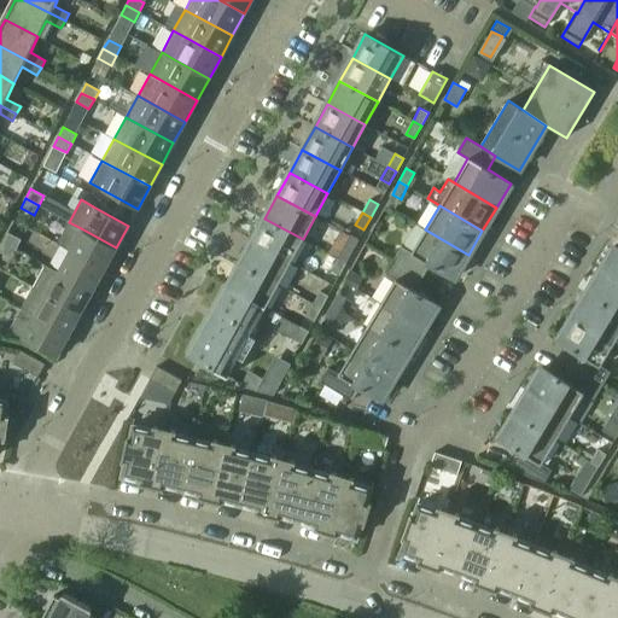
[(264,219),(252,242),(290,262),(303,239),(264,219)]
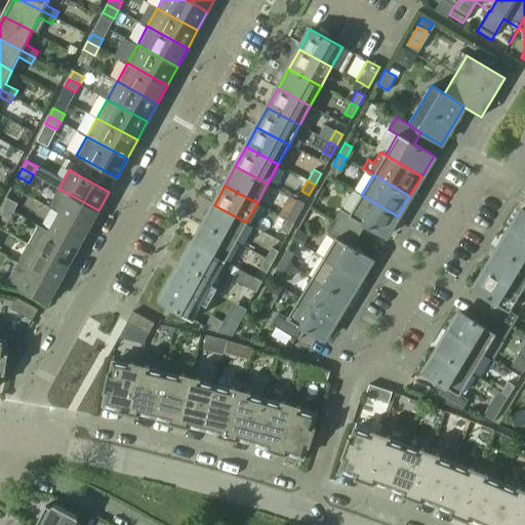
[(98,210),(69,194),(58,189),(48,206),(58,212),(88,229),(98,210)]
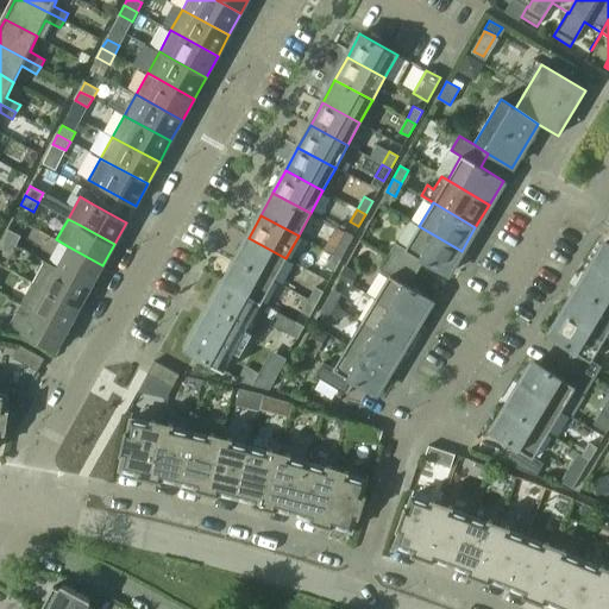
[(395,243),(387,256),(416,274),(424,261),(446,275),(462,251),(419,226),(406,249),(395,243)]
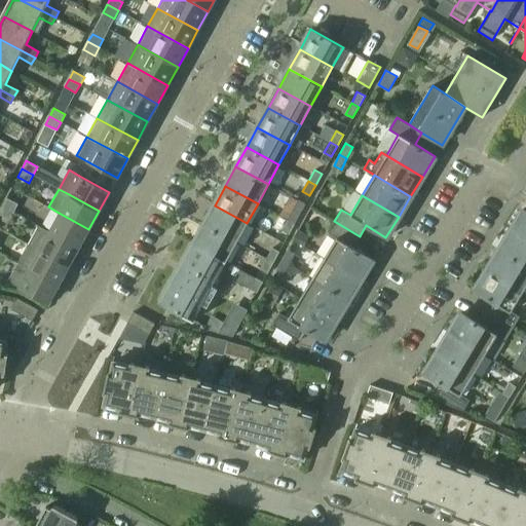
[(288,219),(287,220),(295,223),(305,203),(290,196),(280,215),(288,219)]
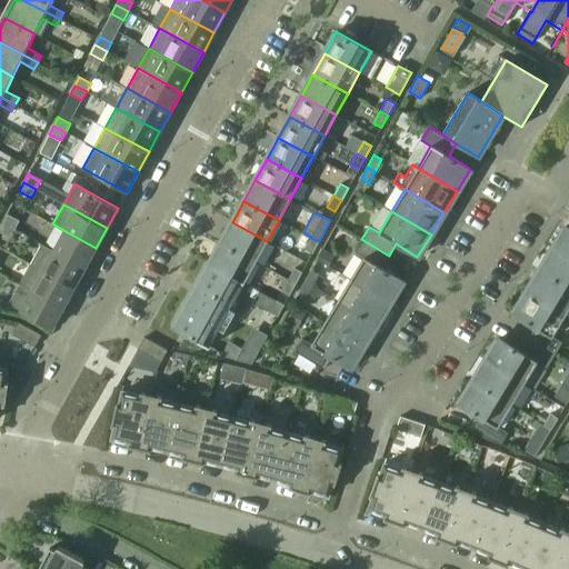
[(2,222),(15,229),(19,220),(7,215),(2,222)]
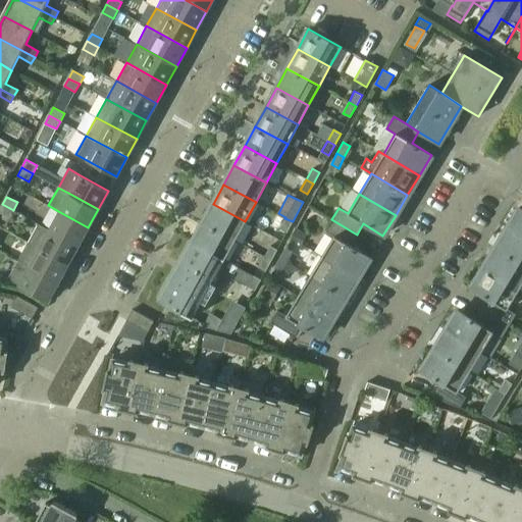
[(13,210),(2,204),(0,209),(0,213),(9,218),(13,210)]
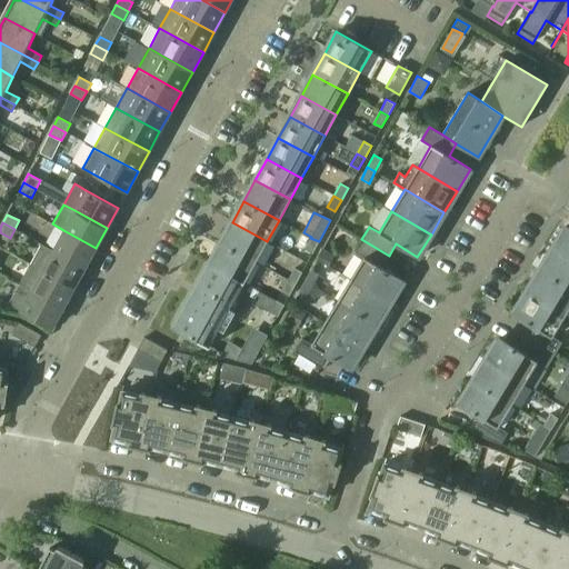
[(232,222),(220,243),(256,262),(267,241),(232,222)]
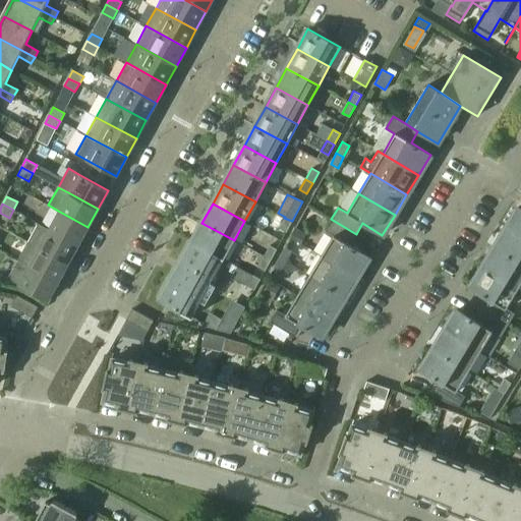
[(506,227),(520,236),(520,208),(518,207),(506,227)]
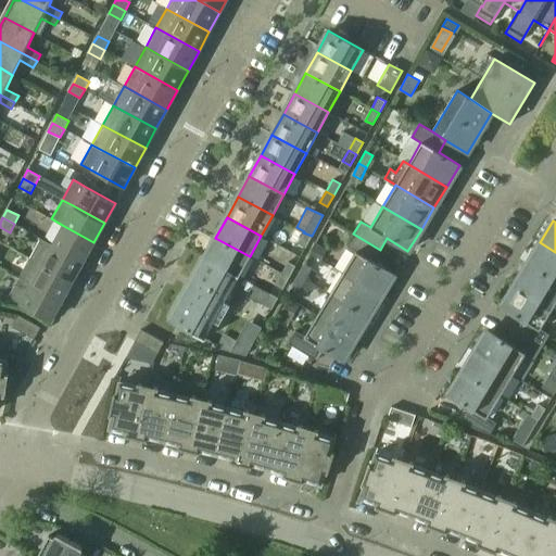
[(62,225),(52,244),(83,262),(93,242),(62,225)]
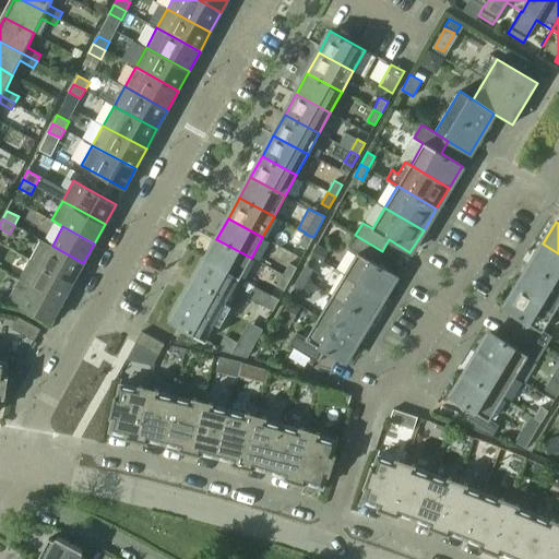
[(313,237),(305,234),(299,245),(307,249),(313,237)]
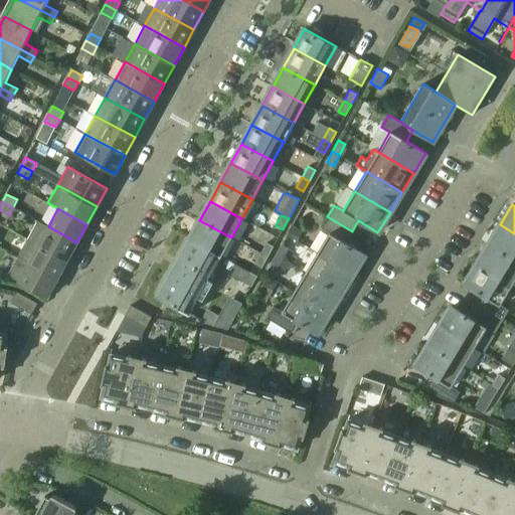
[(329,233),(317,252),(353,274),(365,253),(345,241),(352,231),(327,216),(320,228),(329,233)]
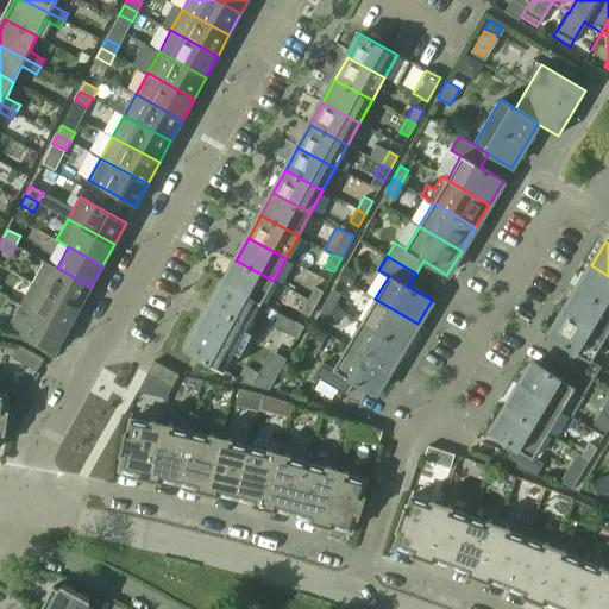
[(80,308),(90,287),(57,268),(44,261),(32,282),(80,308)]
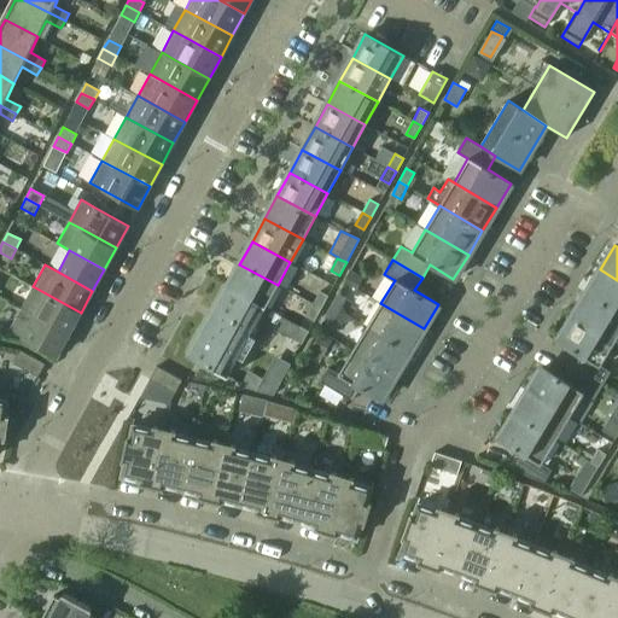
[(239,264),(227,286),(266,308),(278,285),(239,264)]
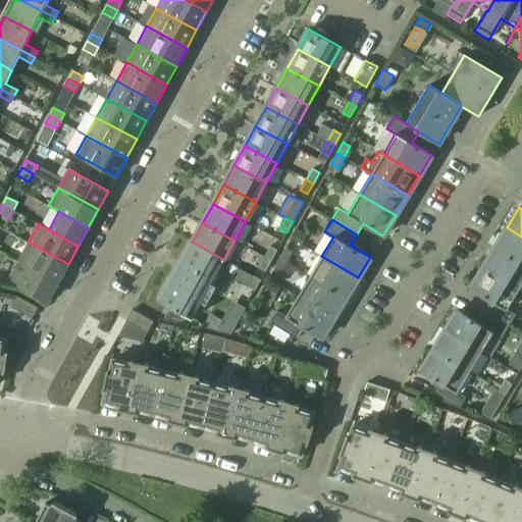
[(521,237),(507,227),(494,248),(521,263),(521,237)]
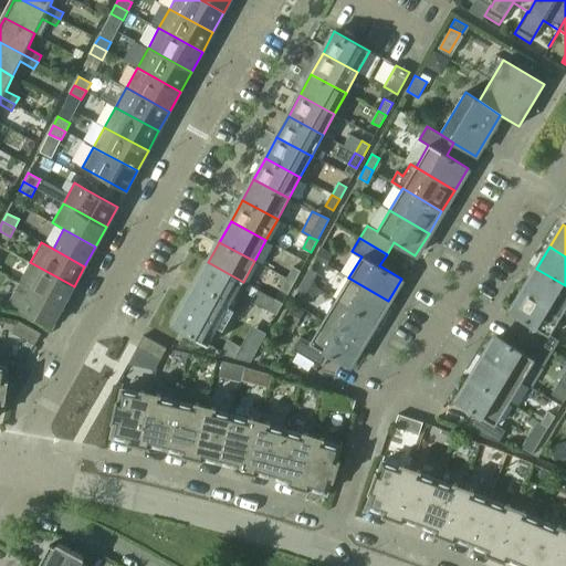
[(63,306),(74,286),(30,262),(19,282),(31,289),(63,306)]
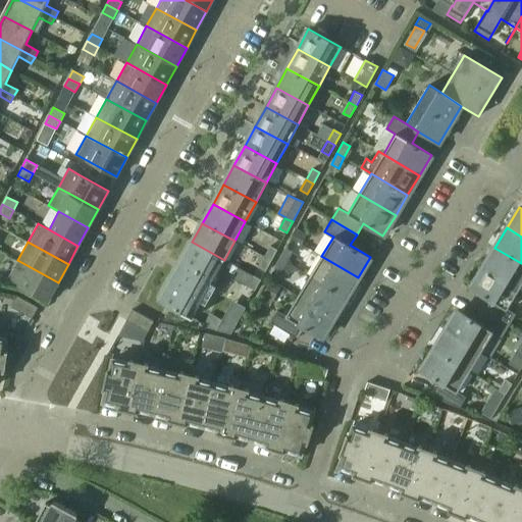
[(224,260),(192,242),(159,301),(192,318),(224,260)]
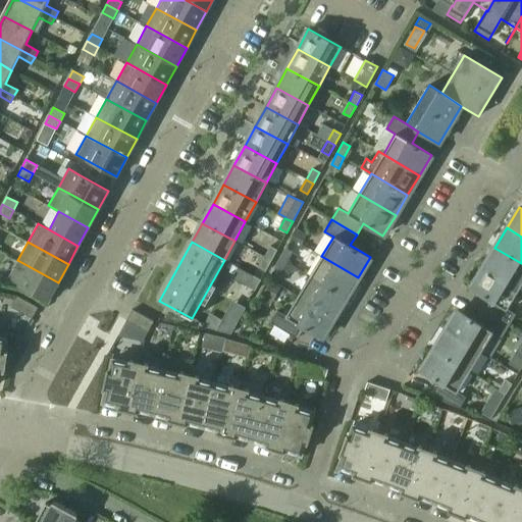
[(264,257),(271,261),(277,250),(270,246),(264,257)]
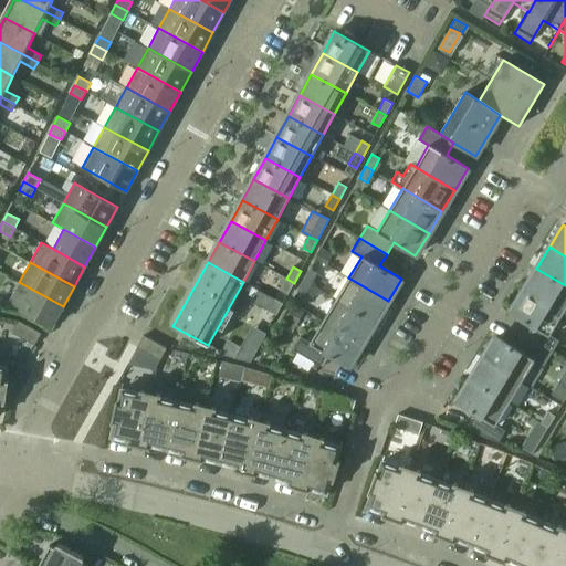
[(303,280),(311,284),(317,273),(310,269),(303,280)]
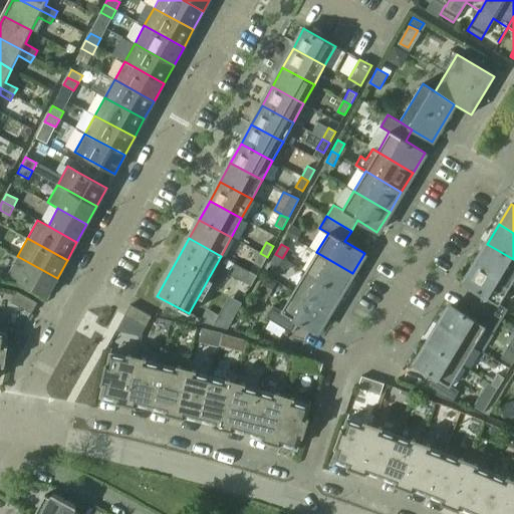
[(513,259),(487,244),(475,263),(511,285),(513,278),(513,259)]
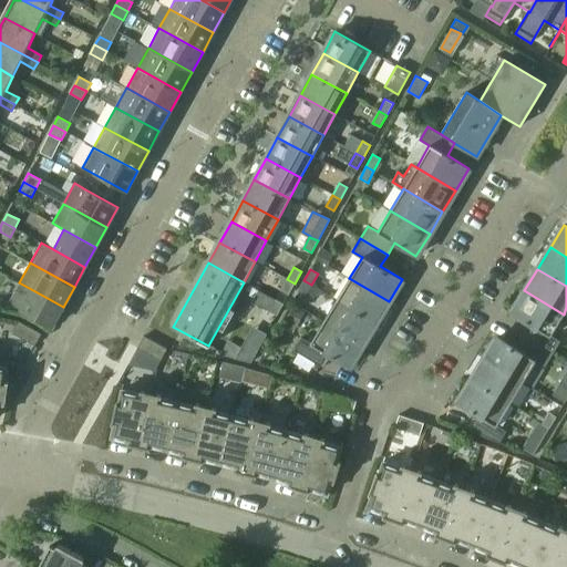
[(349,278),(337,300),(375,323),(389,301),(349,278)]
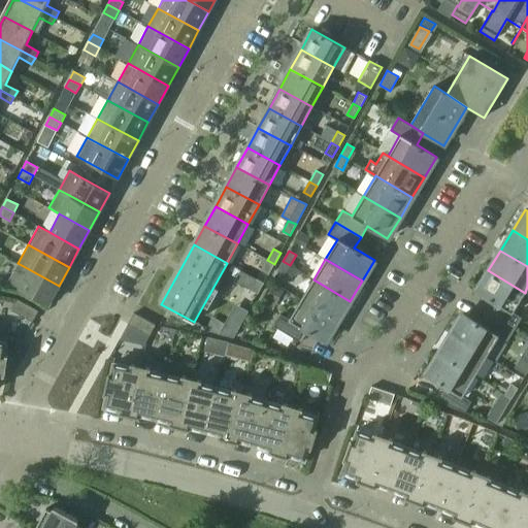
[(274,264),(267,260),(261,270),(268,274),(274,264)]
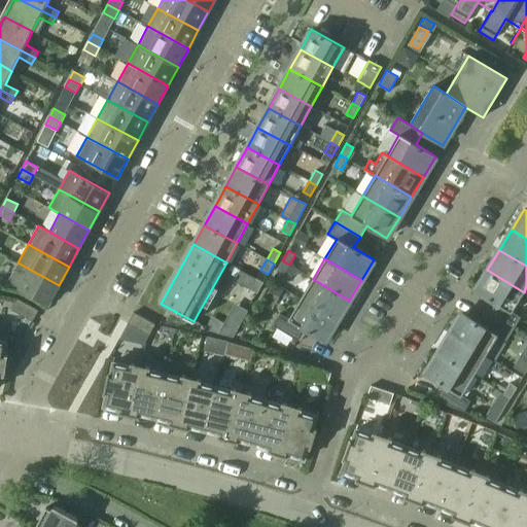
[(289,265),(282,260),(276,272),(283,276),(289,265)]
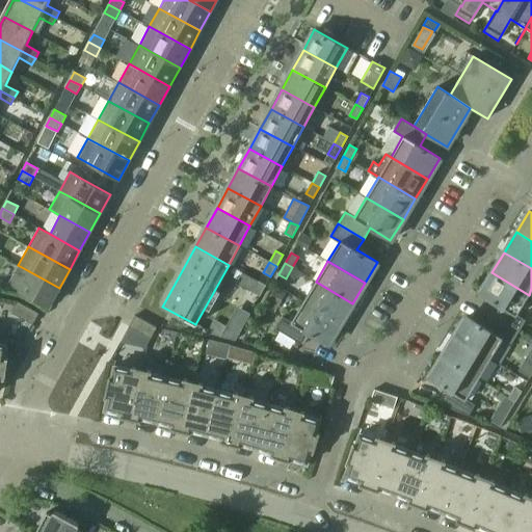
[(10,280),(10,284),(12,287),(19,290),(49,307),(59,288),(29,271),(18,265),(10,280)]
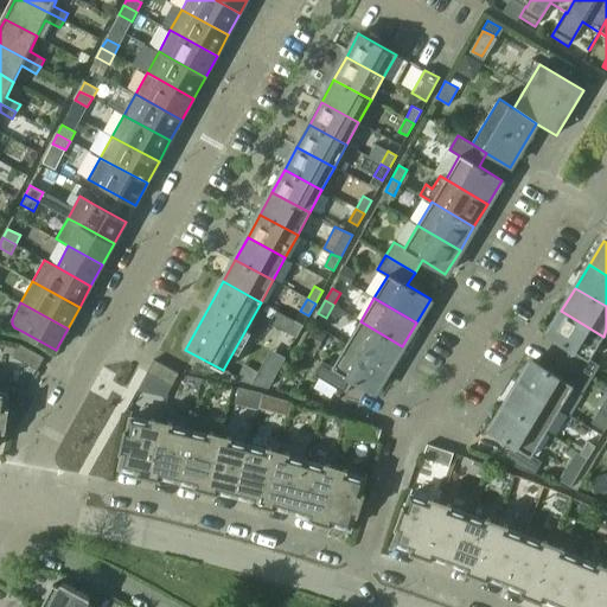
[(570,349),(563,362),(592,378),(600,365),(589,359),(604,337),(561,311),(547,334),(570,349)]
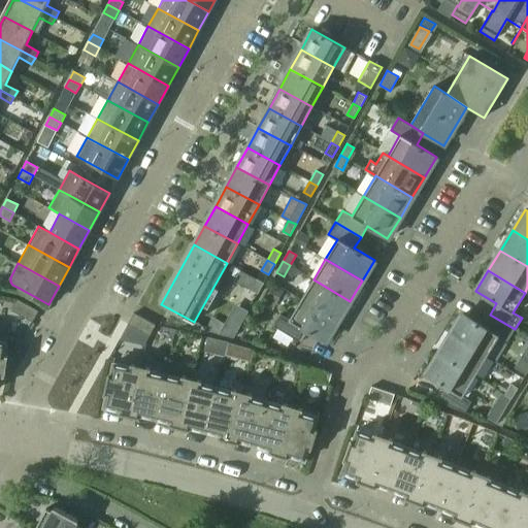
[(250,292),(250,290),(258,294),(263,283),(256,278),(256,279),(244,273),(237,286),(250,292)]
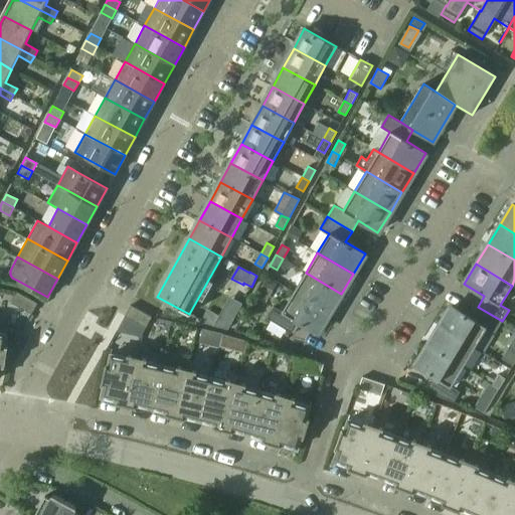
[(306,273),(294,292),(329,313),(341,294),(306,273)]
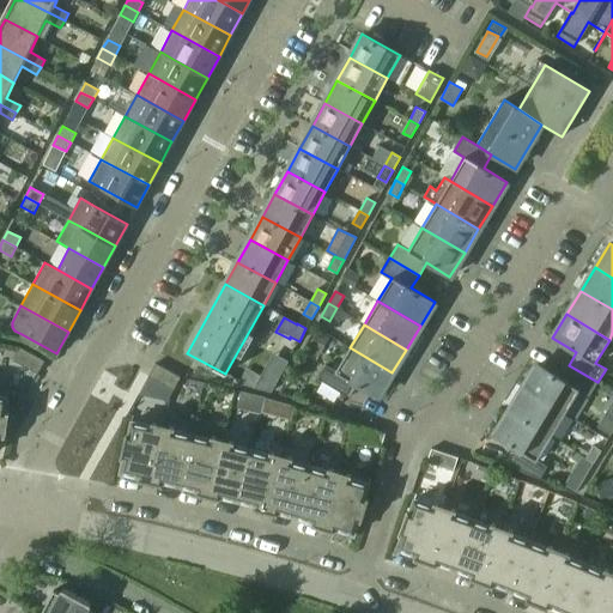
[(317,331),(305,351),(317,357),(329,338),(317,331)]
